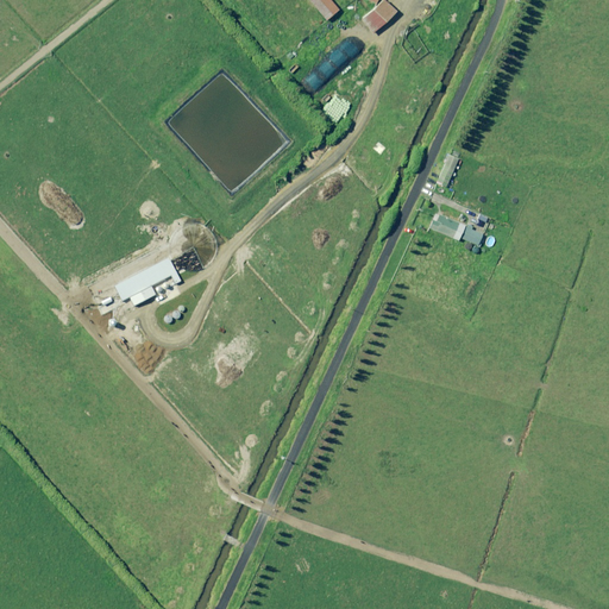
[(339,11),(330,0),(308,0),(326,22),(339,11)]
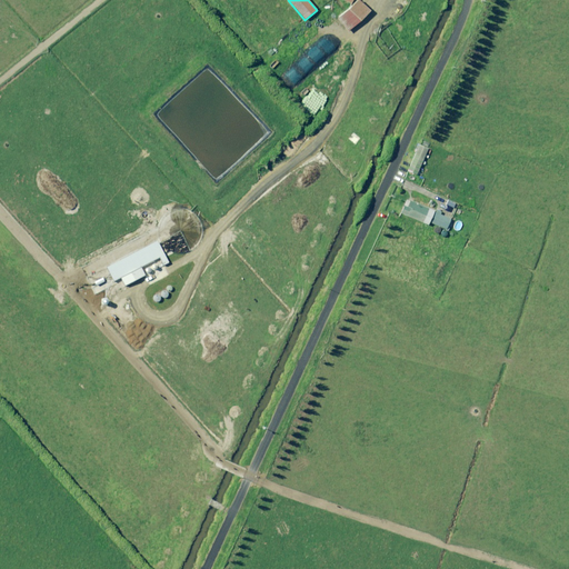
[(370,13),(359,1),(338,20),(349,32),(370,13)]
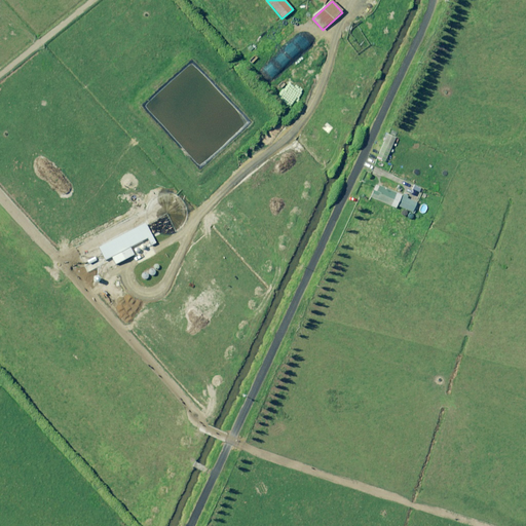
[(396,138),(387,135),(377,158),(385,162),(396,138)]
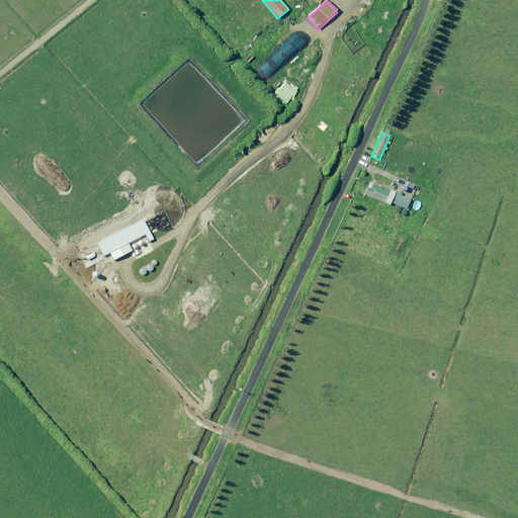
[(392,202),(396,192),(374,183),(374,184),(370,182),(365,194),(391,205),(392,202)]
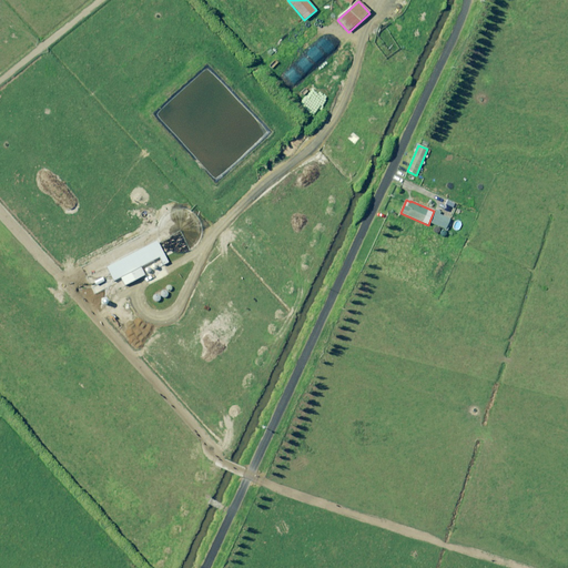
[(434,211),(429,222),(446,230),(450,219),(440,214),(442,212),(435,209),(434,211)]
